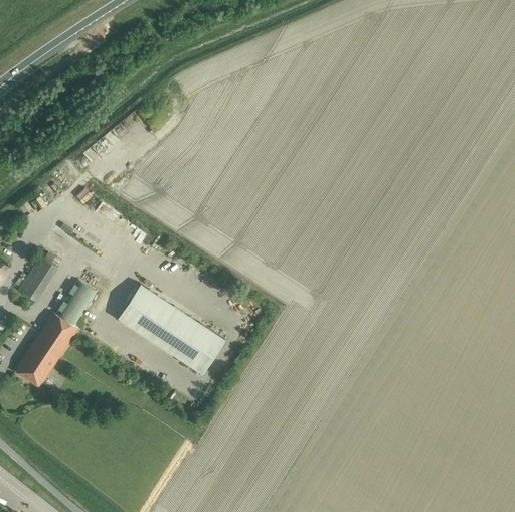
[(112,223),(121,213),(110,203),(100,213),(112,223)]
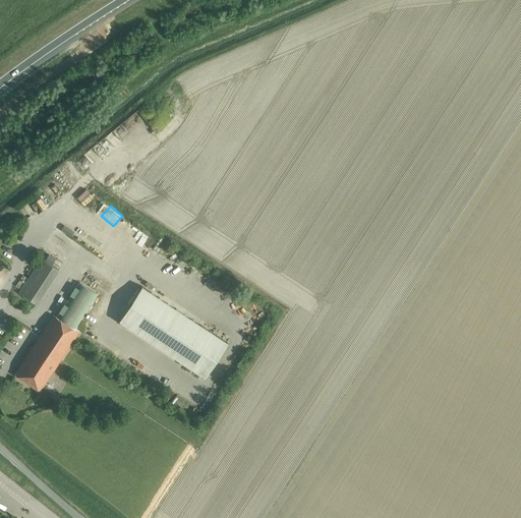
[(132,233),(139,236),(142,229),(135,226),(132,233)]
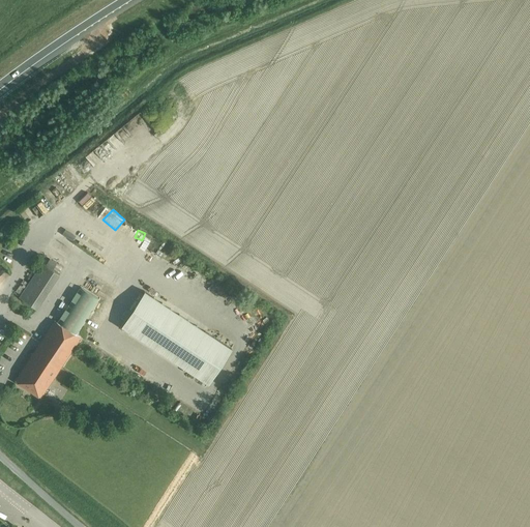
[(66,232),(62,237),(72,244),(76,238),(66,232)]
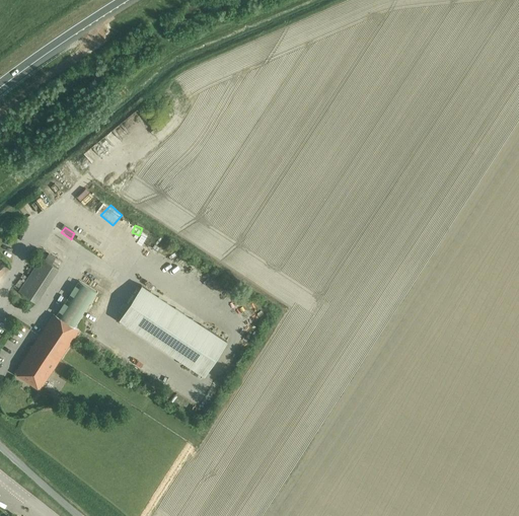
[(170,258),(167,262),(174,268),(177,264),(170,258)]
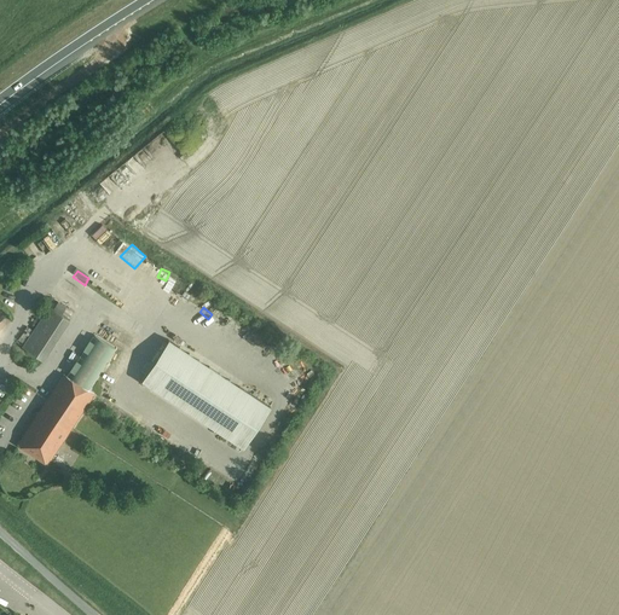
[(44,365),(70,324),(50,309),(23,350),(44,365)]
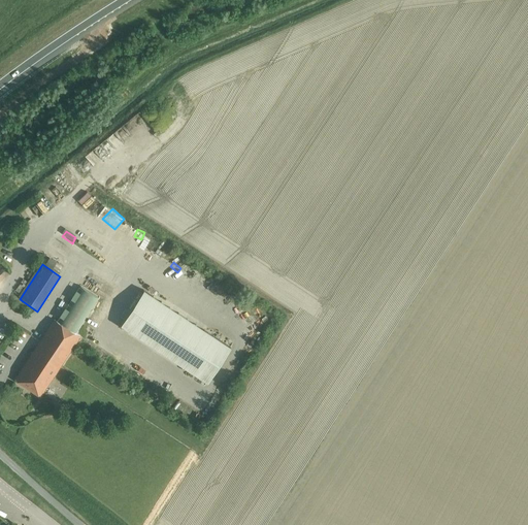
[(76,337),(99,302),(79,289),(57,324),(54,322),(21,374),(15,383),(41,399),(46,391),(80,339),(76,337)]
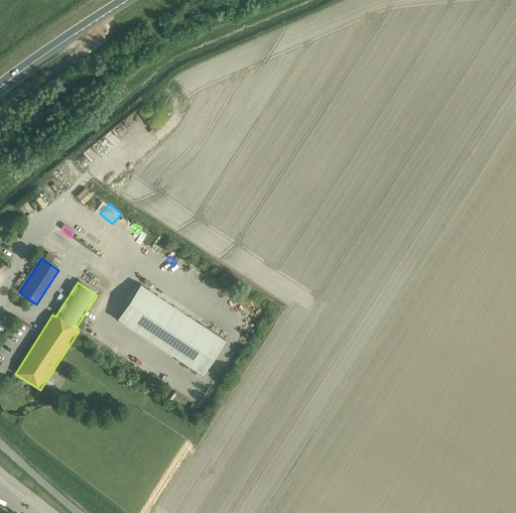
[(203,376),(226,342),(141,285),(119,319),(120,321),(203,376)]
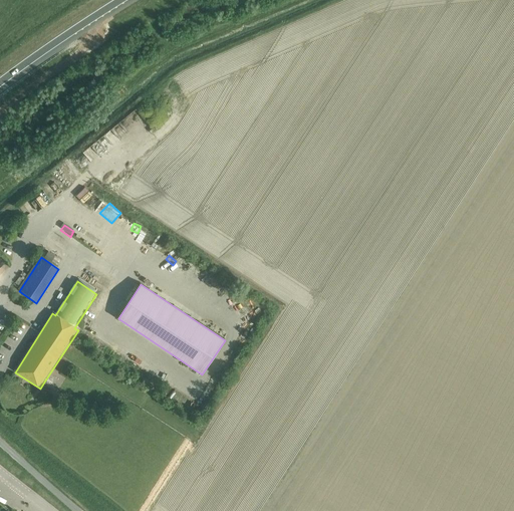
[(98,321),(102,314),(96,311),(92,318),(98,321)]
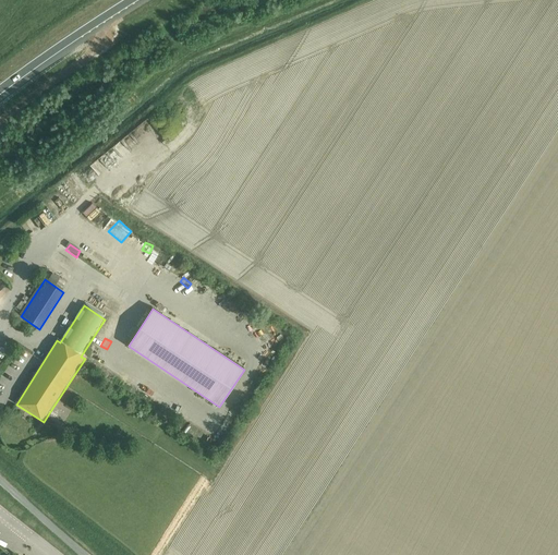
[(62,423),(67,413),(60,410),(56,419),(62,423)]
